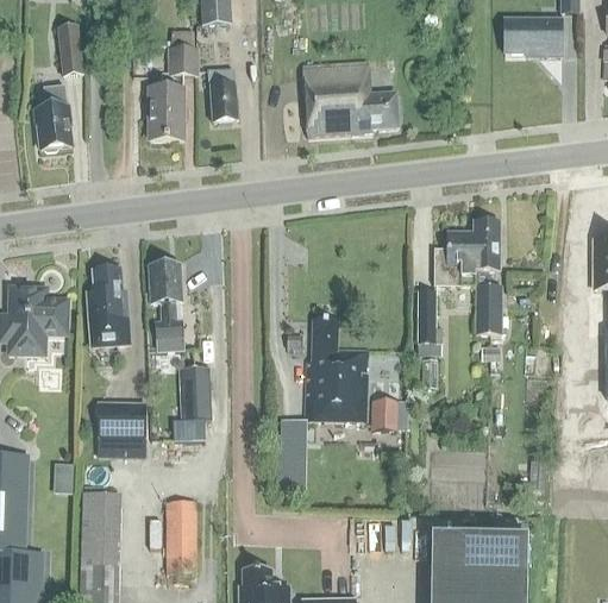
[(232,24),(230,0),(199,0),(201,25),(232,24)]
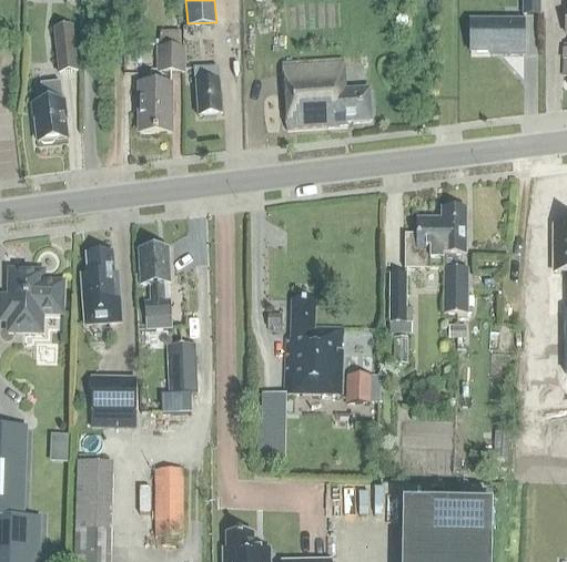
[(520,0),(522,12),(540,12),(539,0),(520,0)]
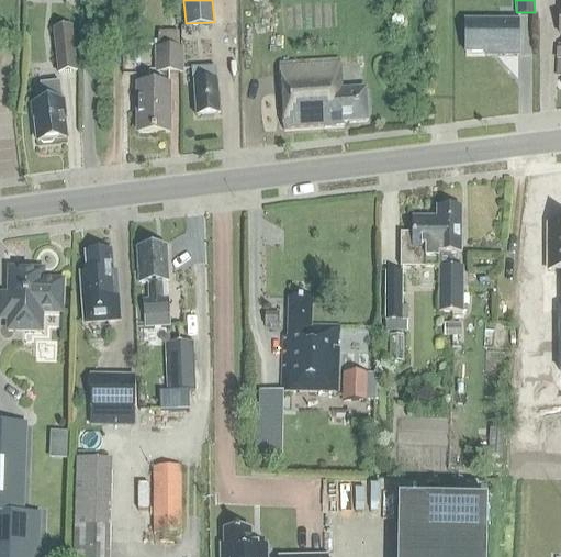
[(466,18),(466,48),(500,48),(500,52),(518,52),(518,17),(466,18)]
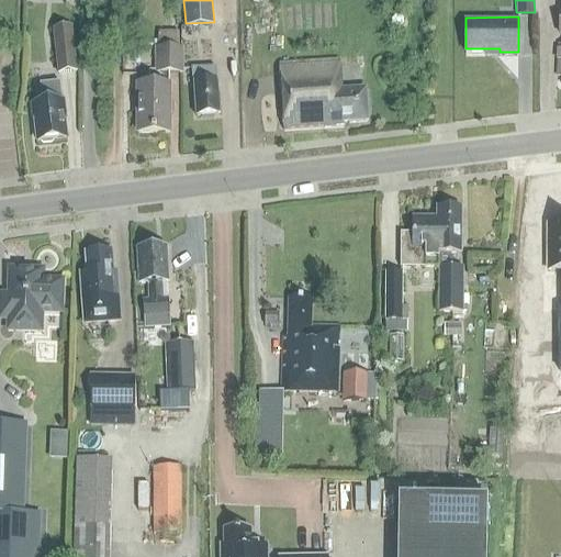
[(77,68),(71,22),(53,25),(57,70),(77,68)]
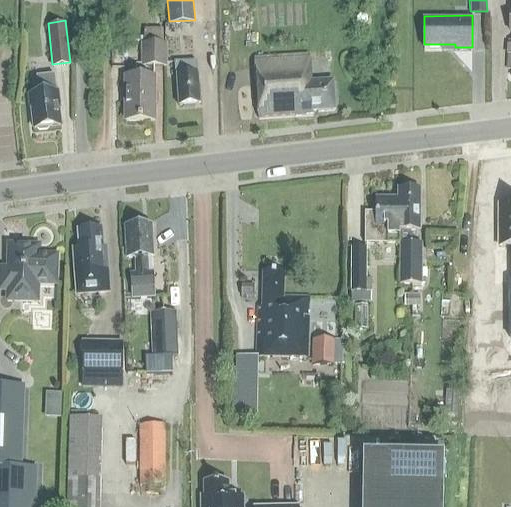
[(143,25),(143,39),(163,39),(163,25),(143,25)]
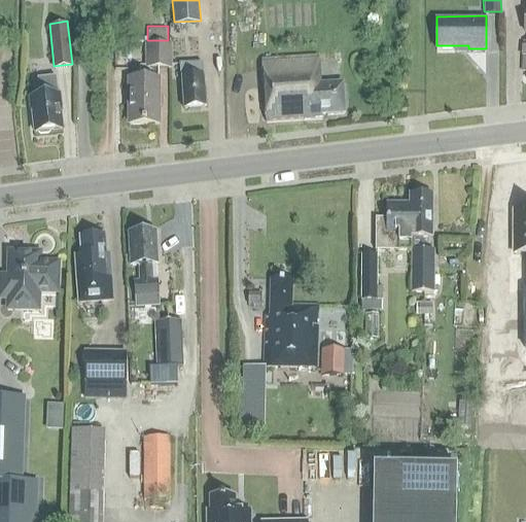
[(130,120),(159,120),(159,64),(170,64),(170,41),(147,41),(147,76),(130,76),(130,120)]
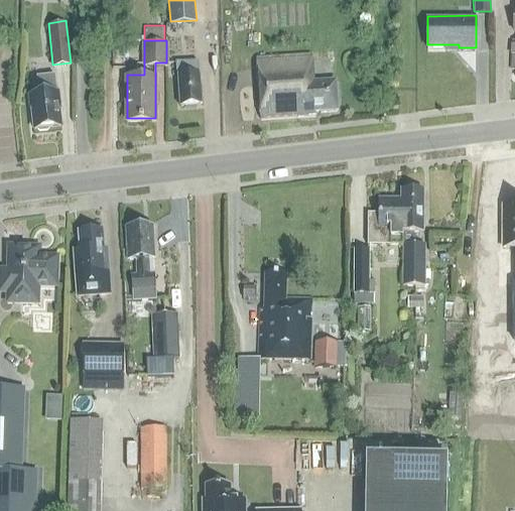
[(256,54),(260,115),(315,111),(315,107),(336,106),(335,79),(313,80),(311,50),(256,54)]
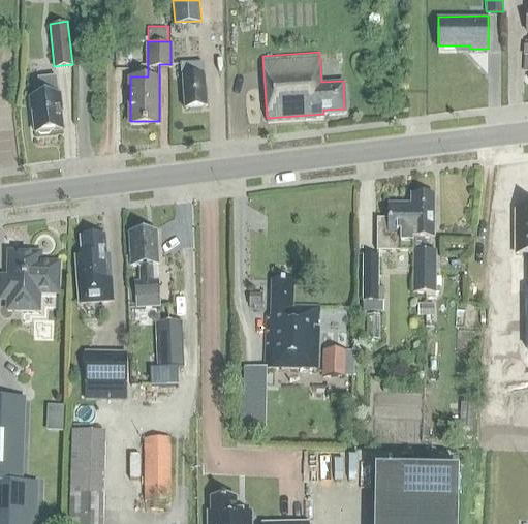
[(204,72),(203,59),(180,60),(181,74),(183,74),(185,105),(206,104),(204,72)]
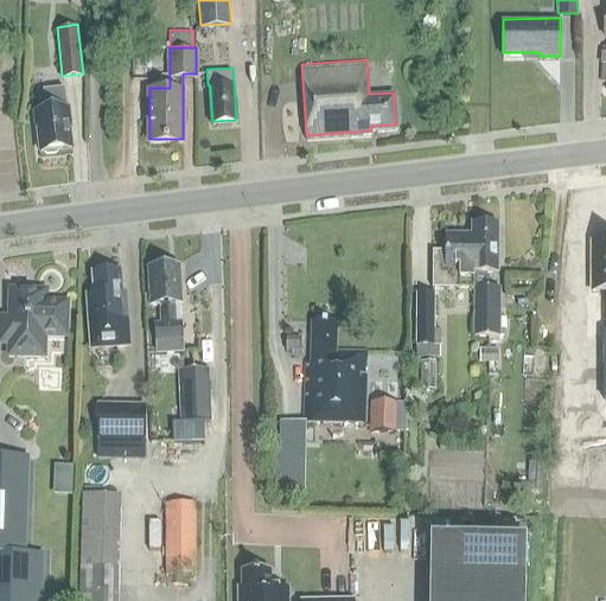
[(67,106),(64,84),(43,87),(45,108),(34,109),(36,123),(38,123),(40,148),(71,145),(69,123),(71,123),(69,106),(67,106)]
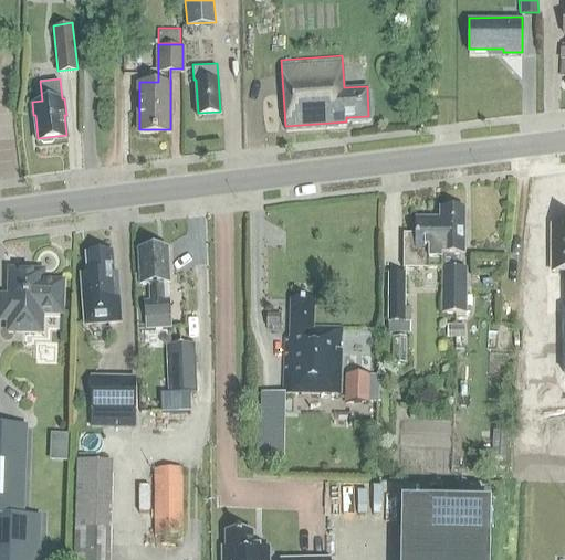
[(404,231),(404,264),(442,264),(454,264),(453,251),(464,251),(464,205),(440,204),(440,214),(416,214),(416,231),(404,231)]
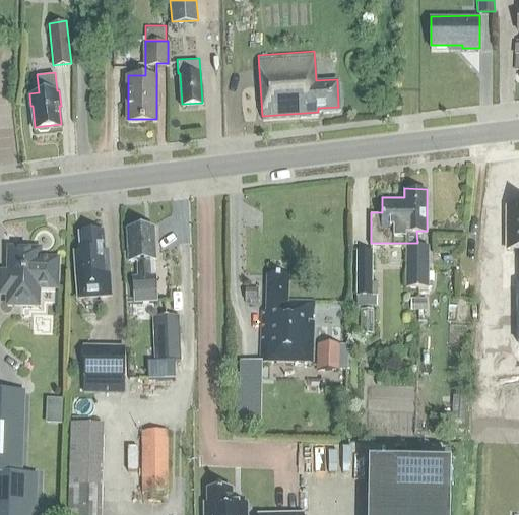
[(518,203),(508,204),(508,247),(518,247),(518,203)]
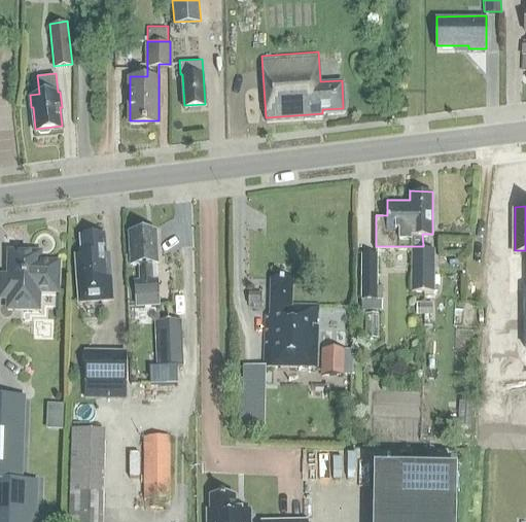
[(76,252),(79,299),(111,297),(108,252),(105,252),(104,232),(96,232),(96,230),(94,228),(85,229),(83,231),(83,233),(80,233),(82,252),(76,252)]
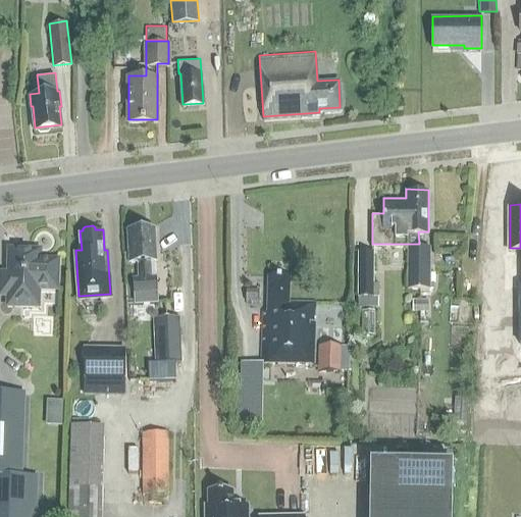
[(133,274),(134,300),(157,299),(156,273),(150,274),(150,258),(156,258),(156,244),(154,244),(153,226),(127,227),(128,259),(137,259),(138,274),(133,274)]
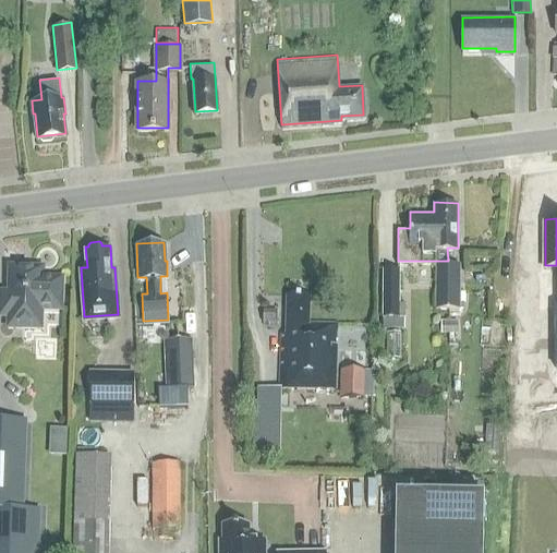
[(460,307),(460,262),(448,261),(436,261),(436,307),(460,307)]
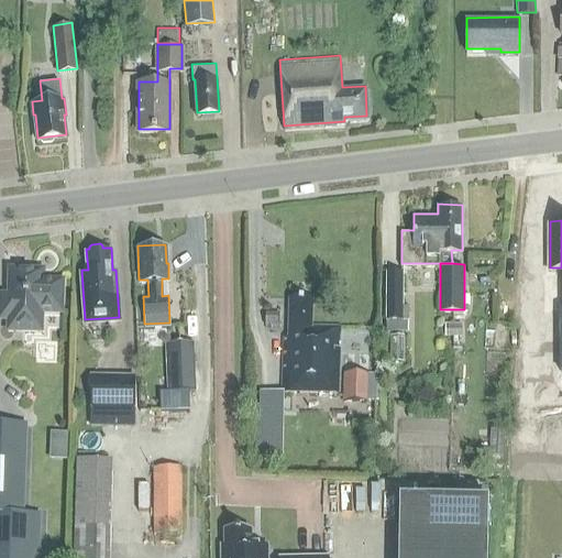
[(42,267),(10,266),(10,293),(1,292),(0,315),(9,315),(9,326),(41,327),(41,307),(61,308),(62,277),(42,277),(42,267)]
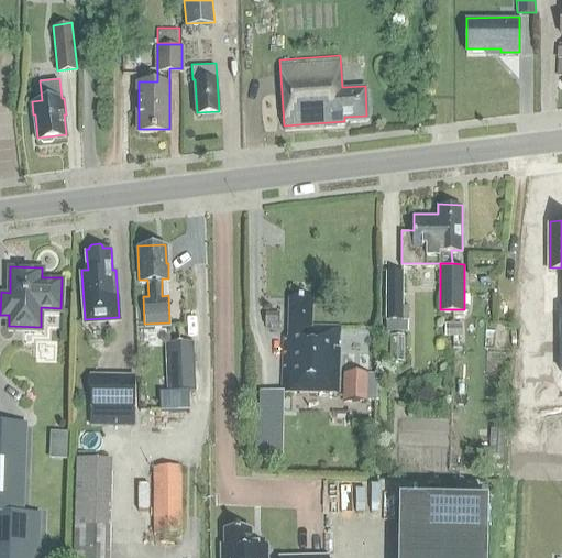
[(403,267),(385,267),(385,317),(408,317),(409,303),(403,302),(403,267)]
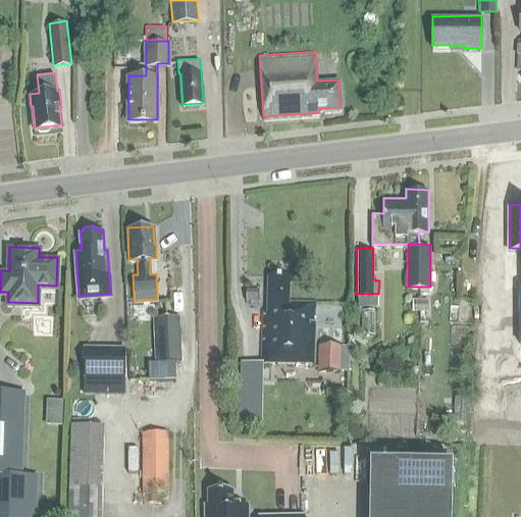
[(290,273),(268,273),(267,308),(263,308),(261,361),(313,361),(315,300),(289,299),(290,273)]
